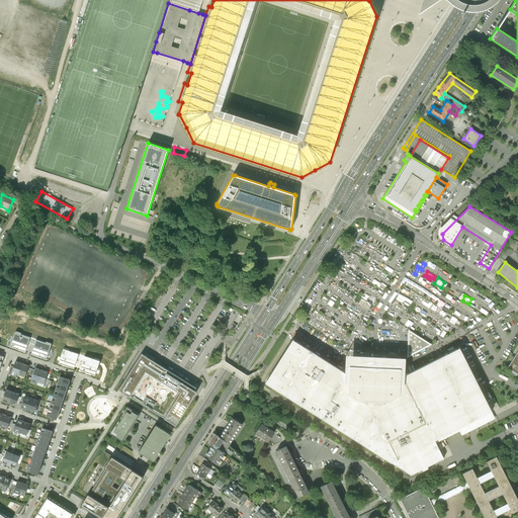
[(498,310),(493,306),(495,304),(493,303),(490,307),(496,312),(498,310)]
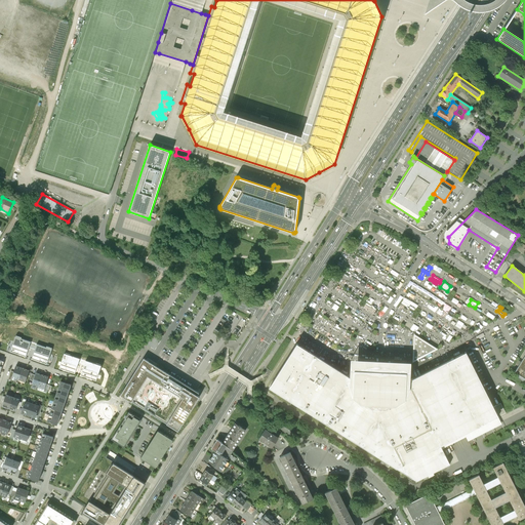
[(461,328),(467,332),(470,326),(465,323),(461,328)]
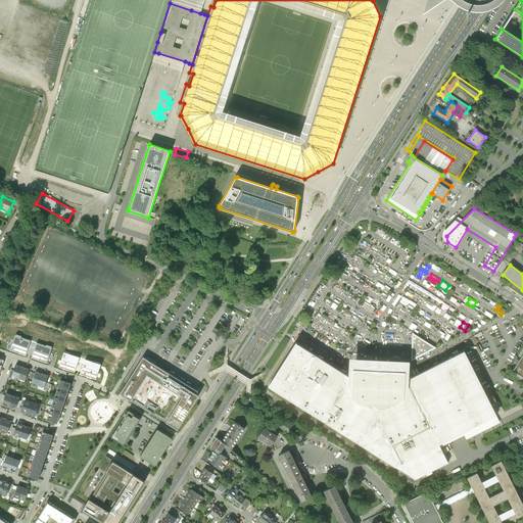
[(32,358),(47,363),(52,347),(52,345),(47,344),(46,345),(21,336),(21,335),(16,333),(16,335),(15,335),(10,350),(26,355),(29,345),(35,347),(32,358)]
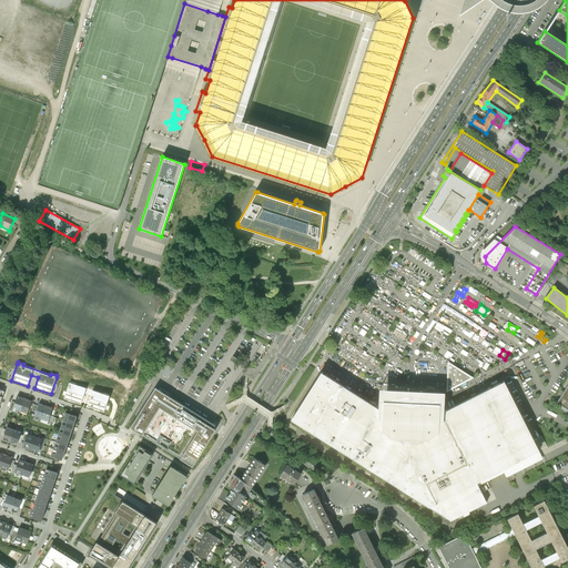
[(473,377),(449,362),(448,389),(473,377)]
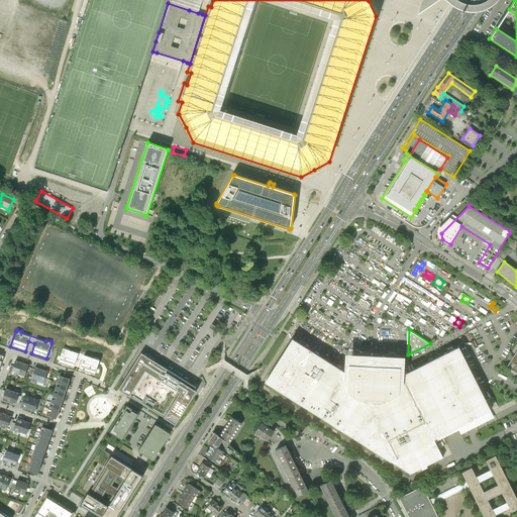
[(149,330),(144,339),(152,344),(158,335),(149,330)]
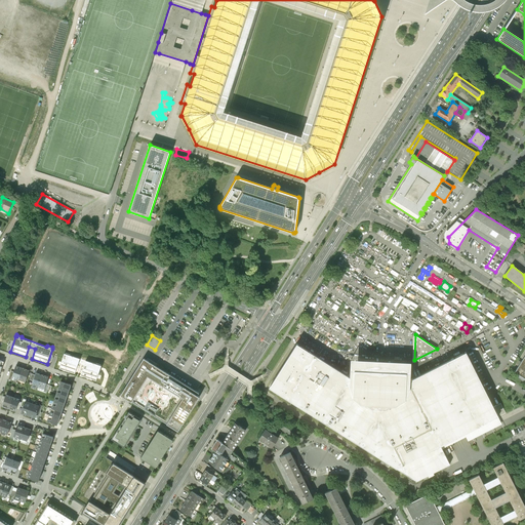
[(352,378),(297,346),(270,389),(417,482),(450,466),(443,449),(466,439),(468,441),(502,425),(499,416),(506,413),(500,404),(494,407),(467,354),(411,380),(412,363),(381,361),(352,360),(352,378)]
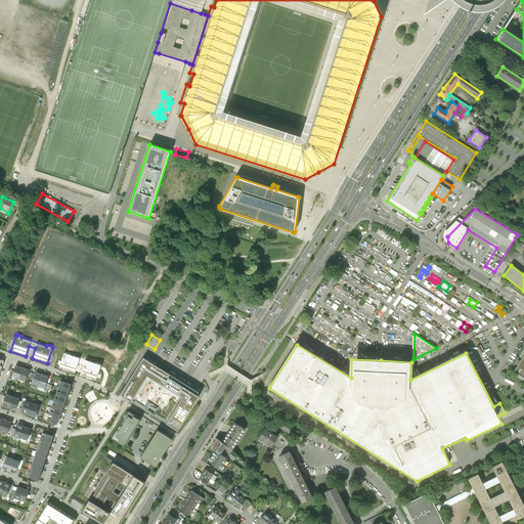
[(71,353),(66,351),(66,352),(64,352),(59,367),(75,373),(78,362),(84,364),(81,375),(96,380),(101,364),(100,364),(100,363),(96,361),(95,362),(70,354),(71,353)]
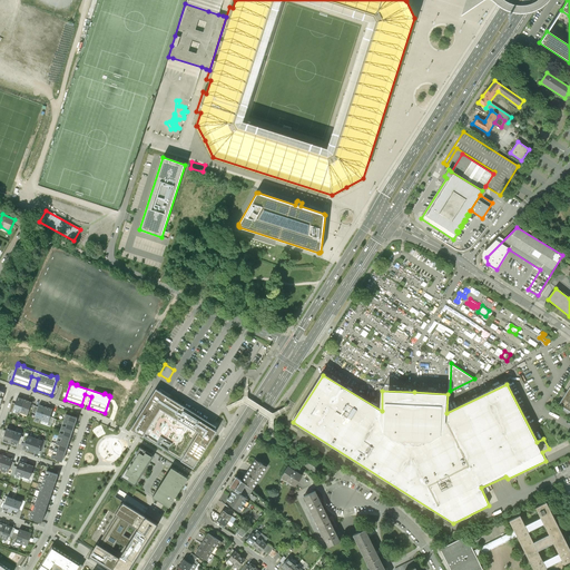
[(174,387),(180,392),(184,386),(177,382),(174,387)]
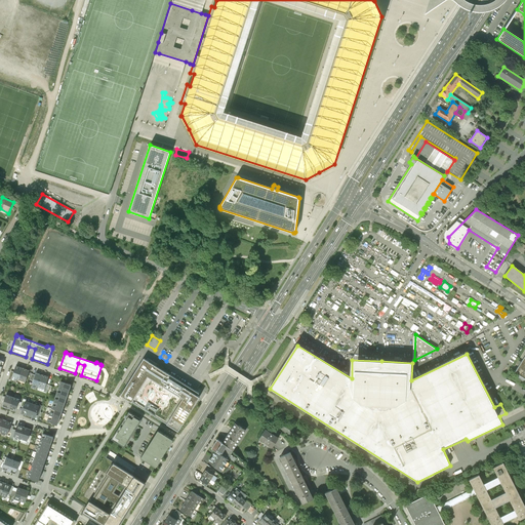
[(524,355),(513,375),(524,381),(524,355)]
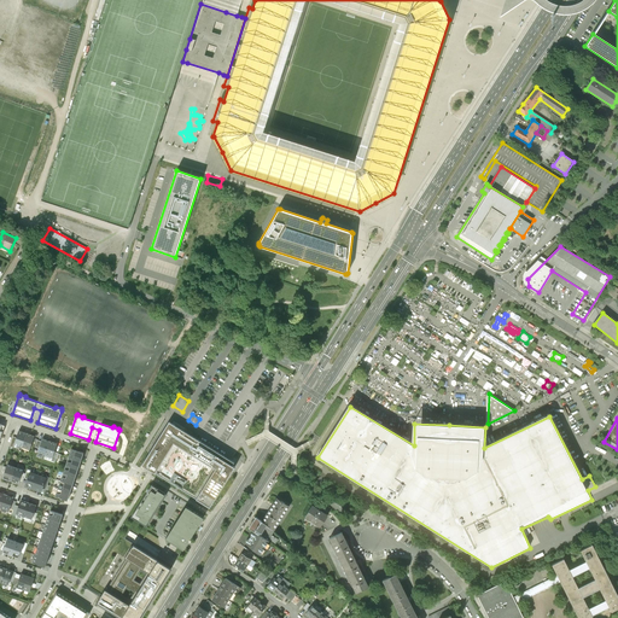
[(168,421),(141,465),(155,473),(194,500),(210,508),(234,467),(232,465),(233,462),(176,427),(168,421)]
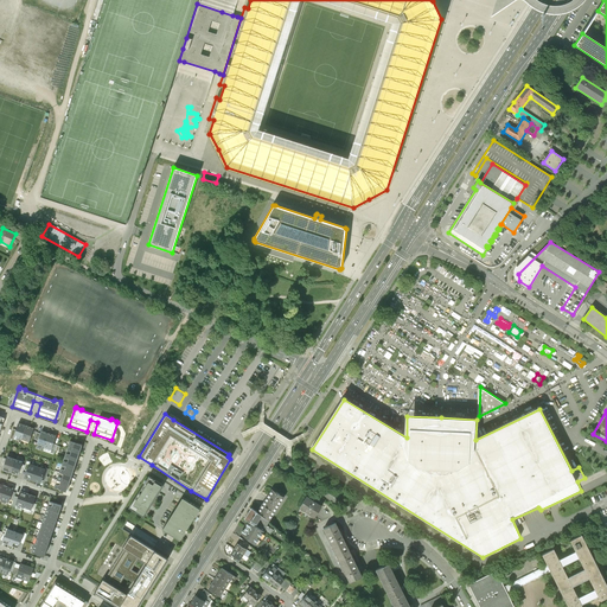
[(19,423),(14,436),(21,439),(26,426),(19,423)]
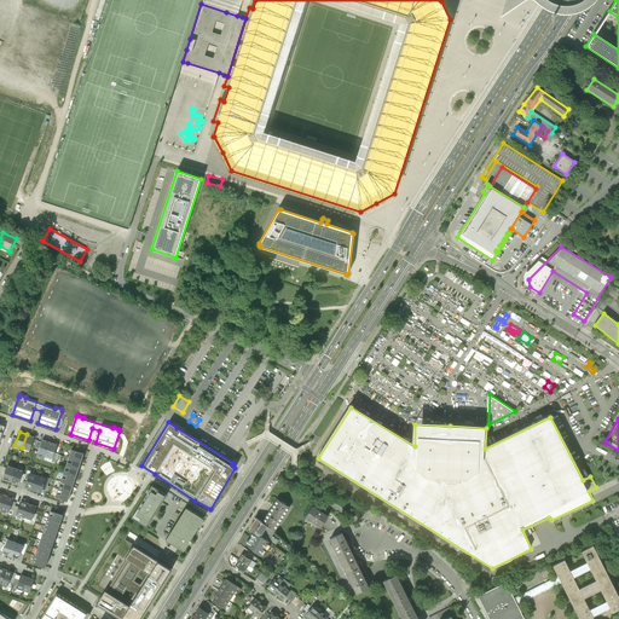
[(27,434),(22,447),(30,450),(35,437),(27,434)]
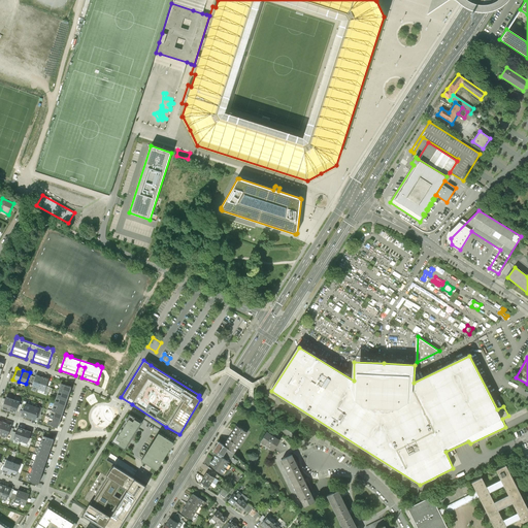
[(36,374),(32,386),(39,388),(42,376),(36,374)]
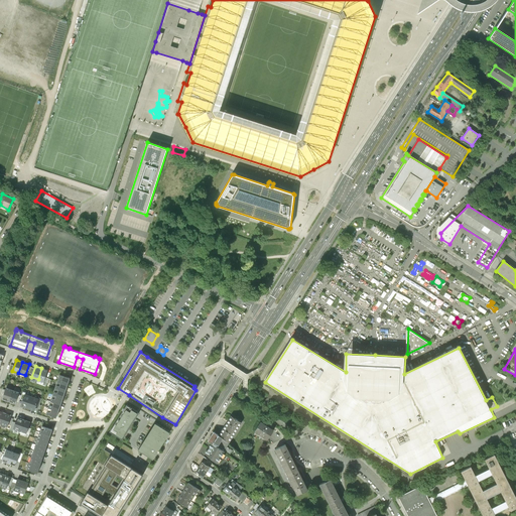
[(41,368),(38,379),(37,380),(44,382),(47,370),(41,368)]
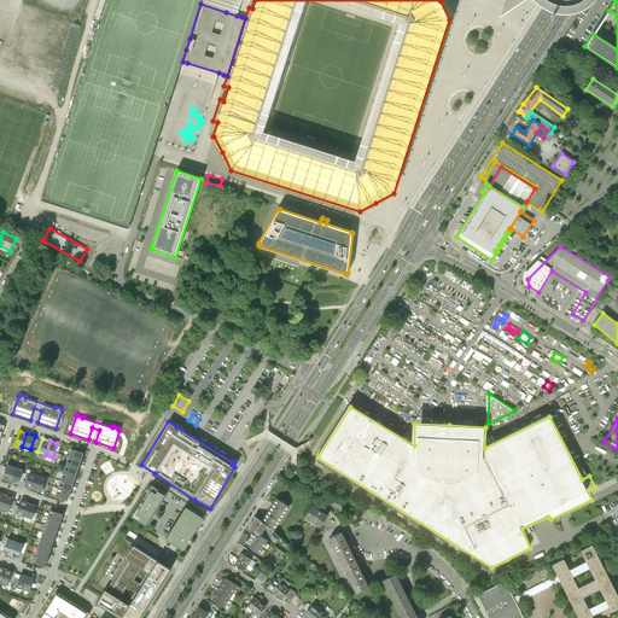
[(85,453),(71,448),(69,456),(81,461),(85,453)]
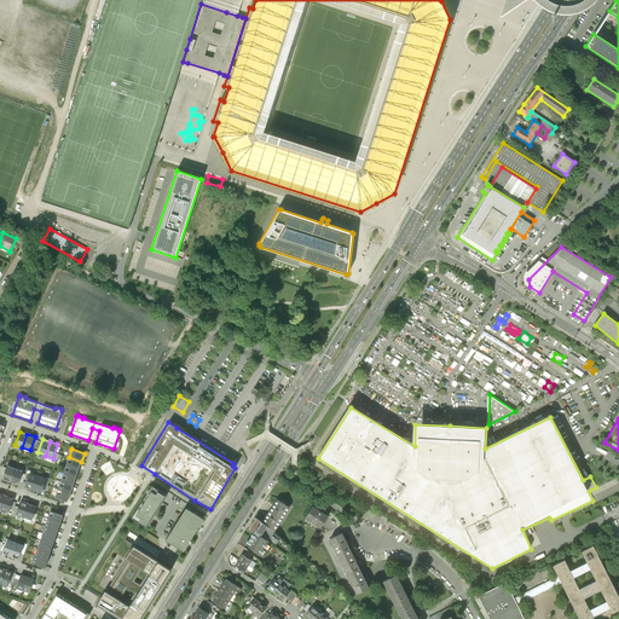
[(81,462),(69,457),(63,473),(76,478),(81,462)]
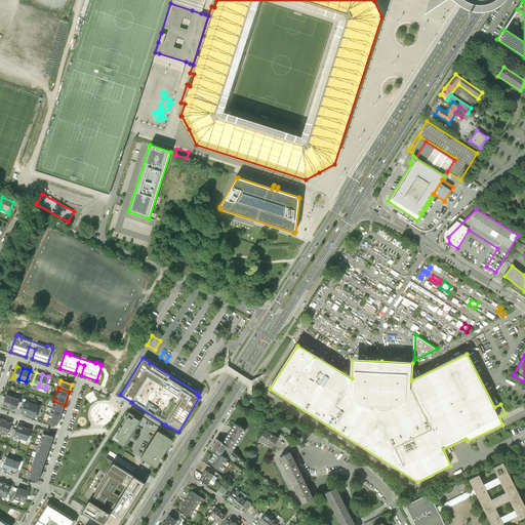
[(12,397),(6,395),(2,406),(9,408),(12,397)]
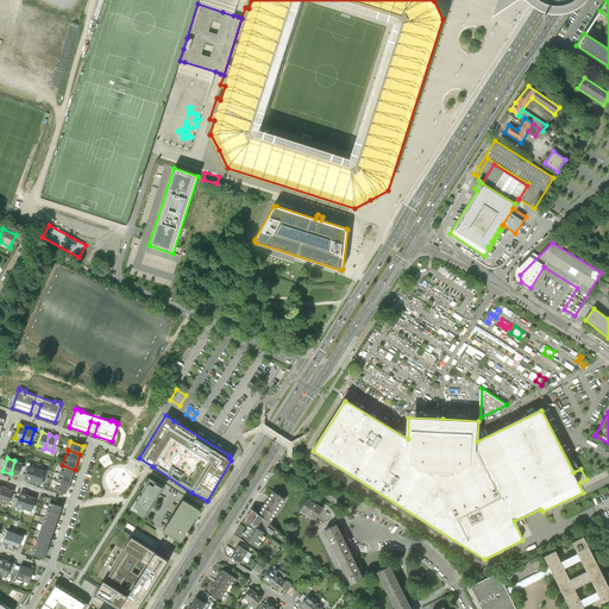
[(23,463),(14,460),(11,473),(18,476),(23,463)]
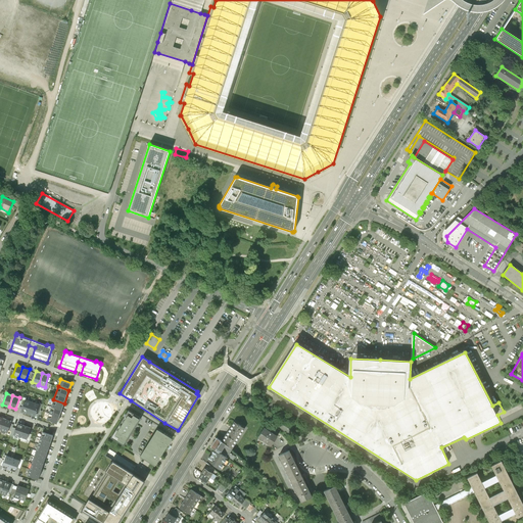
[(32,401),(26,399),(21,411),(29,414),(32,401)]
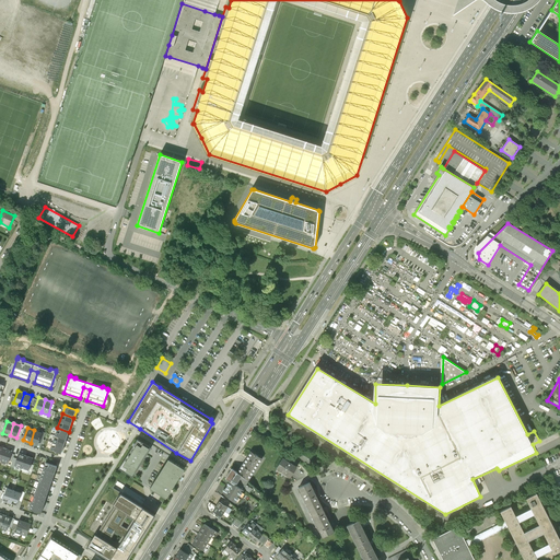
[(69,432),(57,428),(55,435),(67,439),(69,432)]
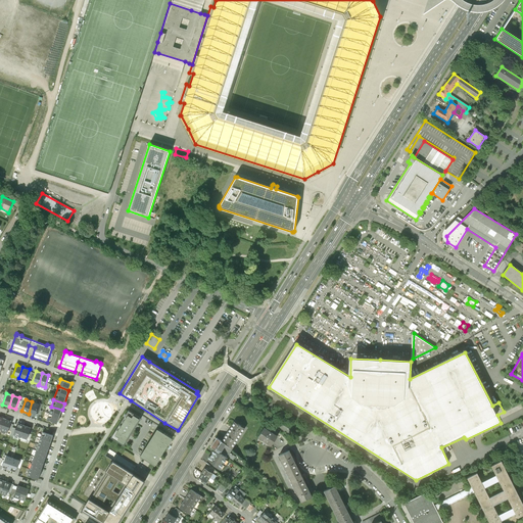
[(39,403),(32,401),(29,414),(35,416),(39,403)]
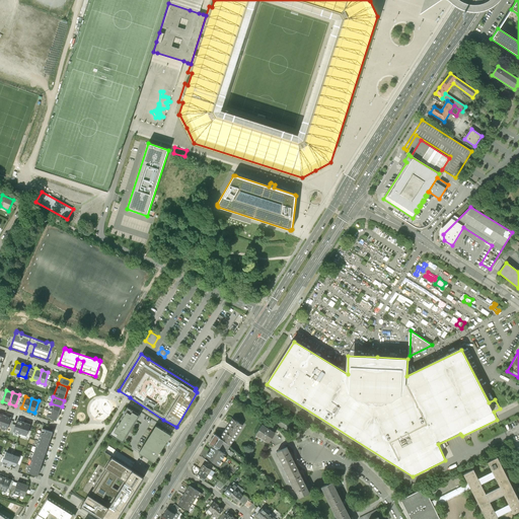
[(59,414),(62,406),(51,403),(49,410),(59,414)]
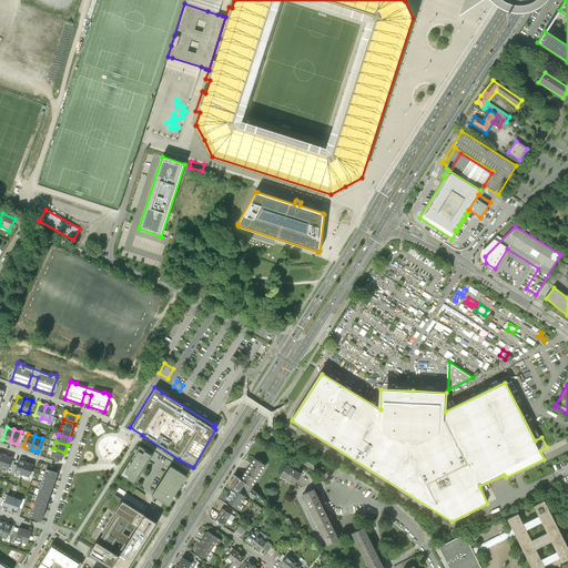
[(121,475),(134,484),(153,454),(140,445),(121,475)]
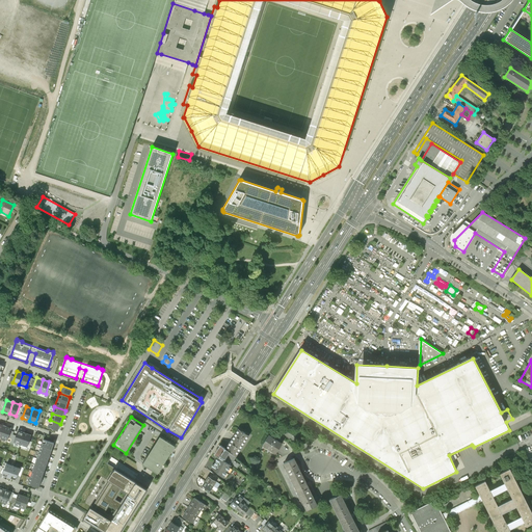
[(60,424),(50,420),(48,427),(58,430),(60,424)]
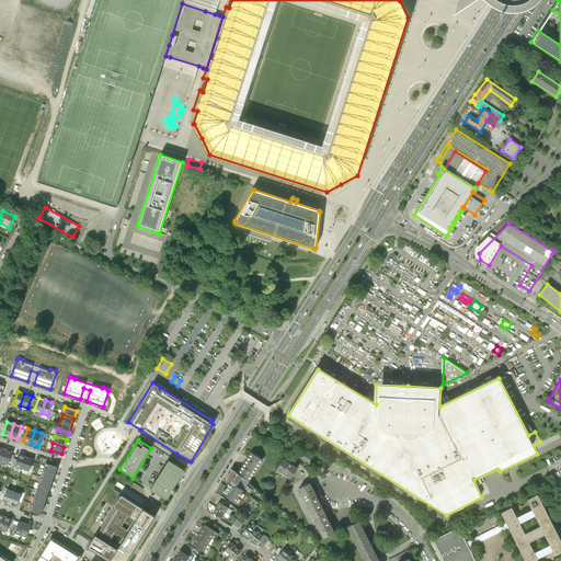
[(12,451),(6,449),(1,461),(9,465),(12,451)]
